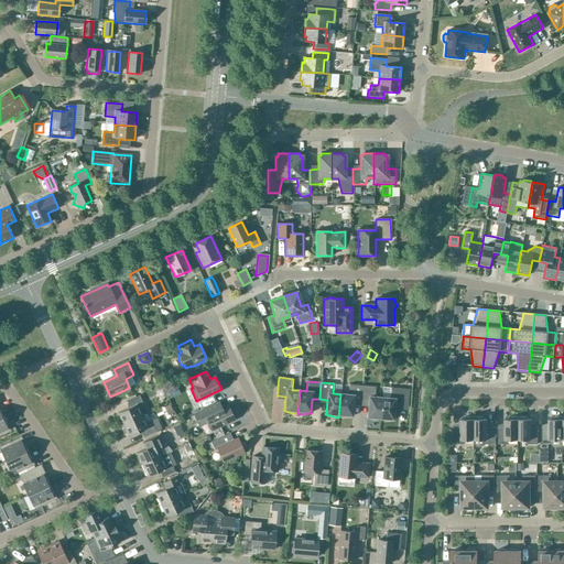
[(163,389),(161,383),(153,387),(155,392),(163,389)]
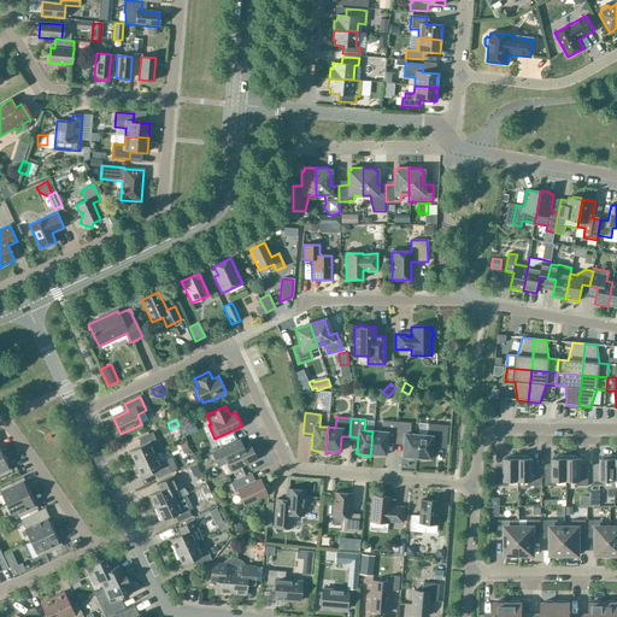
[(183,436),(197,430),(193,421),(180,427),(183,436)]
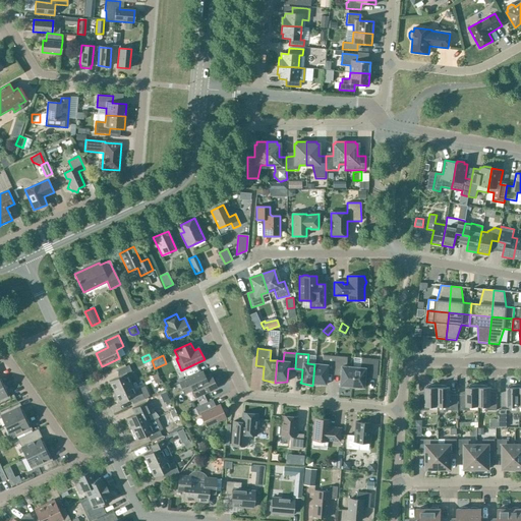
[(322,364),(314,364),(312,386),(326,385),(326,384),(325,385),(326,371),(333,372),(335,356),(323,355),(322,364)]
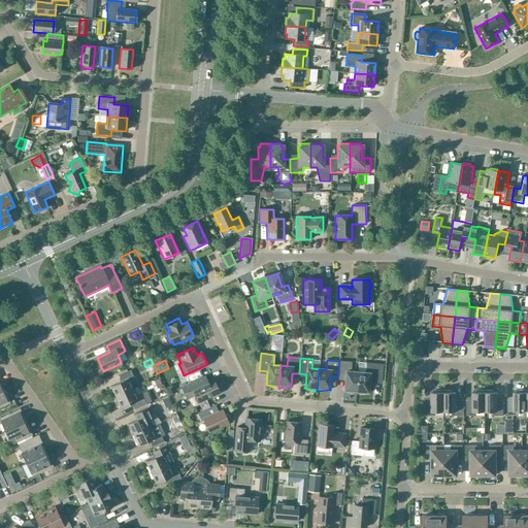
[(343,391),(356,394),(358,372),(351,371),(352,362),(339,361),(337,377),(344,377),(343,391)]
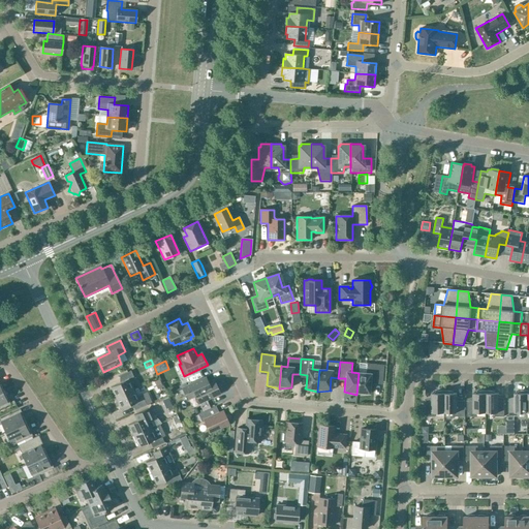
[(359,373),(356,395),(369,394),(370,380),(382,381),(383,365),(366,364),(366,365),(359,364),(359,373)]
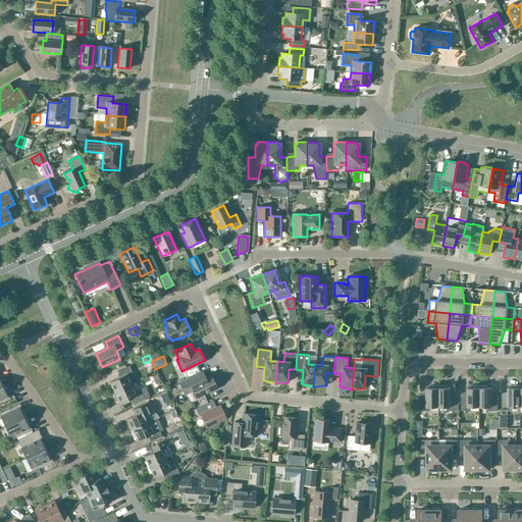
[(108,382),(114,394),(132,385),(128,378),(134,376),(128,366),(117,371),(119,377),(108,382)]
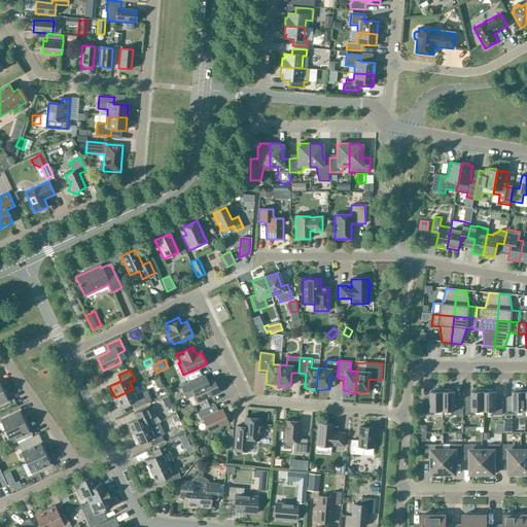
[(217,392),(211,380),(207,382),(204,376),(180,387),(186,398),(195,394),(198,401),(217,392)]
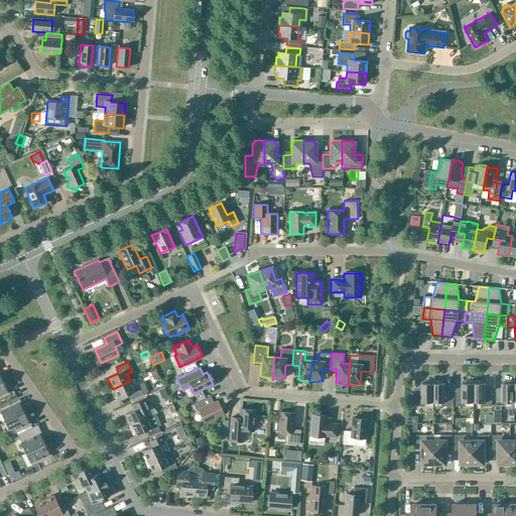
[(155,369),(150,371),(154,380),(159,378),(155,369)]
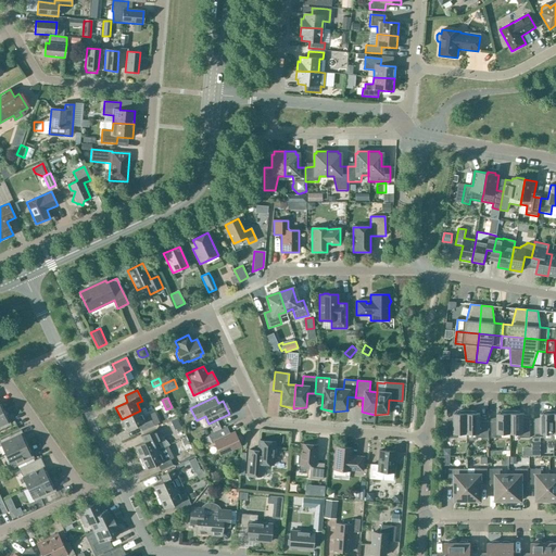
[(140,411),(122,419),(127,431),(139,426),(141,431),(153,426),(149,415),(143,417),(140,411)]
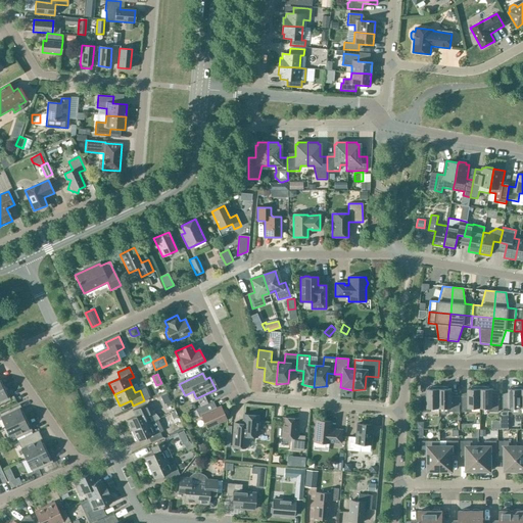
[(439,409),(438,386),(430,387),(430,389),(427,389),(427,396),(421,396),(421,412),(430,412),(430,409),(439,409)]
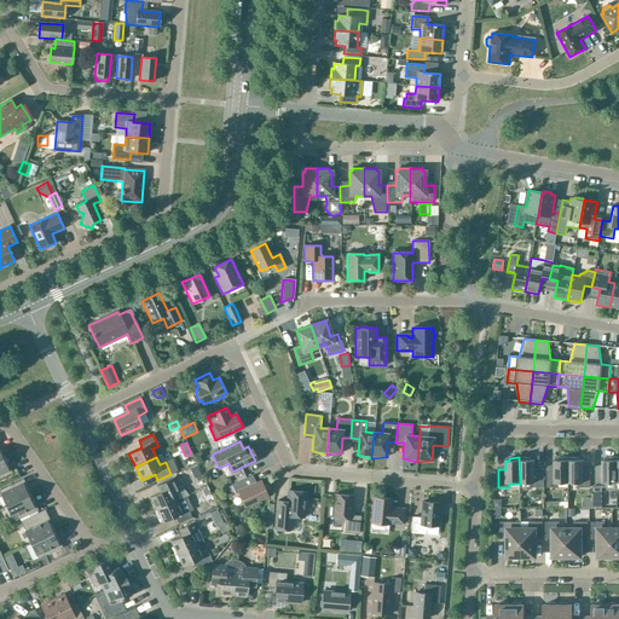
[(519,457),(520,484),(521,484),(521,490),(530,490),(532,487),(544,487),(544,468),(533,468),(533,461),(530,461),(530,458),(519,457)]
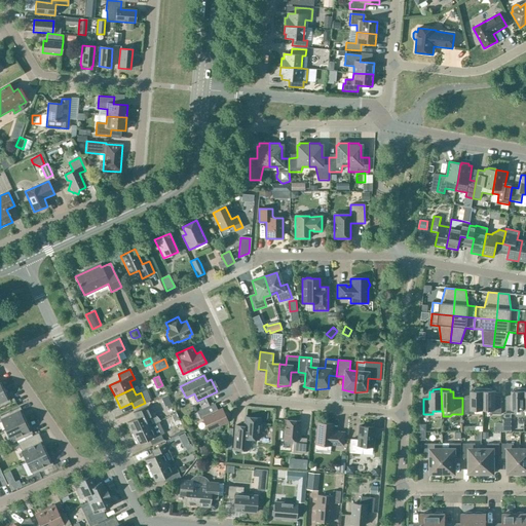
[(483,411),(483,388),(474,389),(474,391),(471,391),(471,398),(464,398),(464,414),(474,414),(474,411),(483,411)]
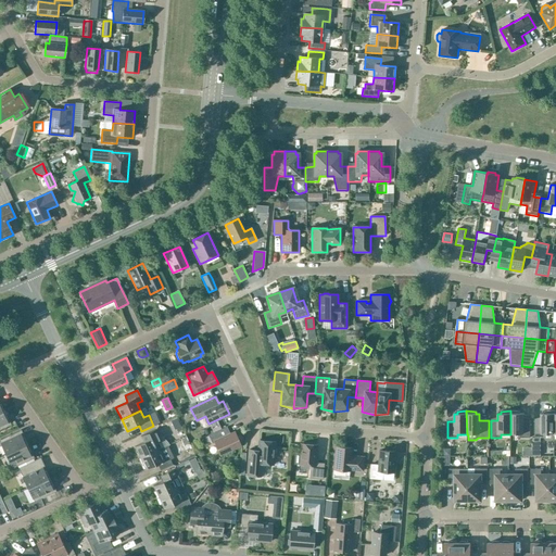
[(510,411),(510,434),(520,434),(520,438),(530,438),(530,420),(522,420),(522,414),(519,414),(519,412),(510,411)]
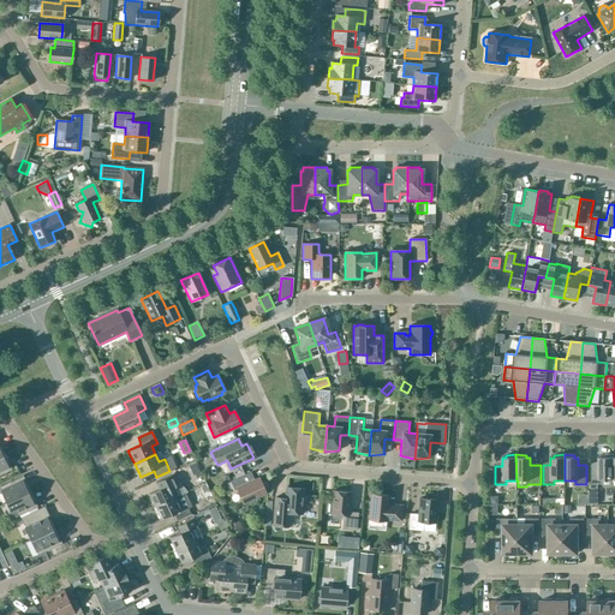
[(613,481),(613,454),(602,455),(602,458),(598,458),(598,465),(591,465),(591,484),(602,484),(604,488),(610,488),(613,485),(613,481)]
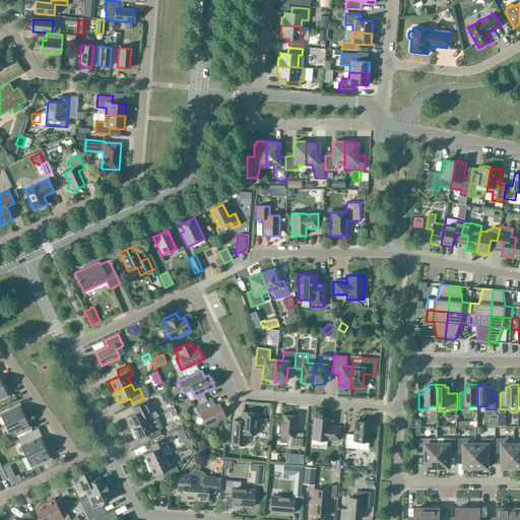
[(2,386),(0,386),(0,402),(10,398),(7,391),(5,392),(2,386)]
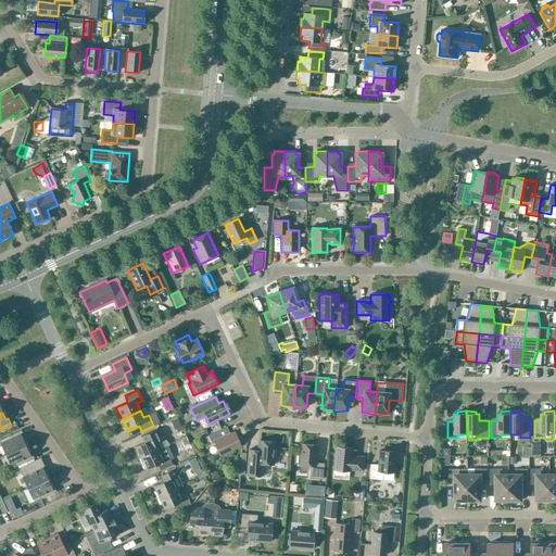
[(177,418),(169,421),(173,427),(180,424),(177,418)]
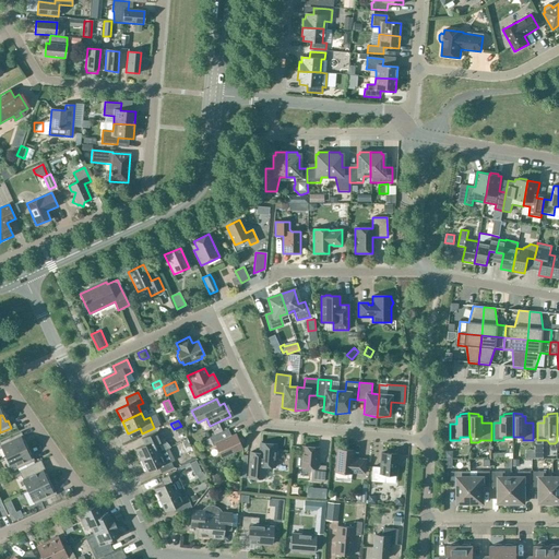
[(224,431),(215,435),(210,438),(213,445),(215,444),(221,458),(241,448),(236,435),(232,437),(227,429),(224,431)]
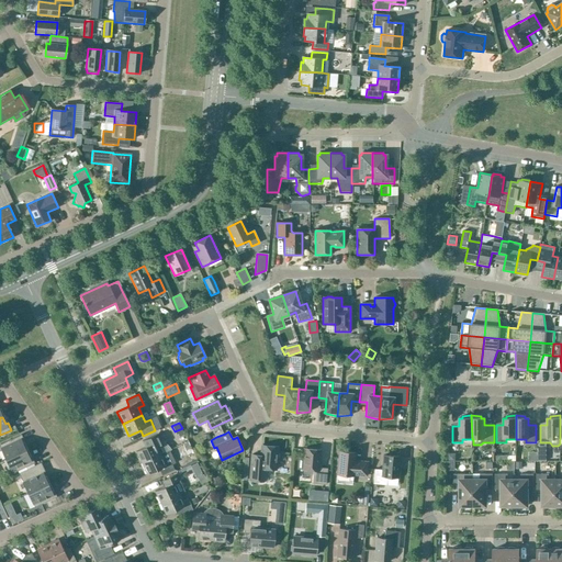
[(136,451),(142,463),(169,450),(171,449),(170,448),(169,446),(167,444),(165,442),(163,441),(160,441),(157,434),(145,440),(147,446),(136,451)]
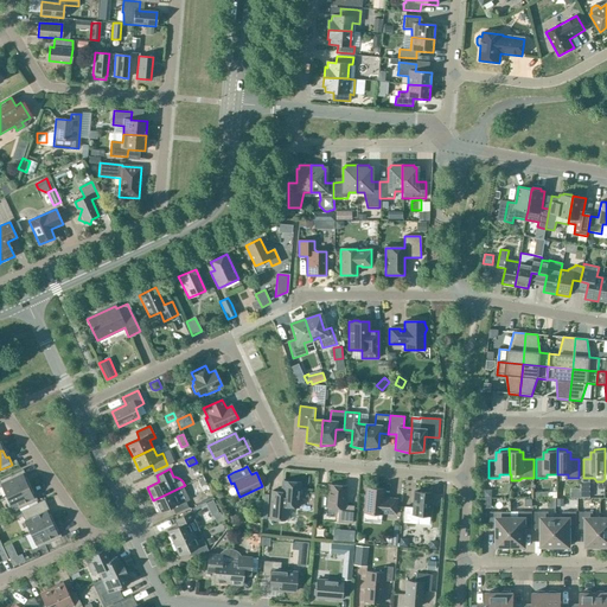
[(0,479),(0,484),(6,497),(27,486),(24,478),(26,477),(23,470),(0,479)]
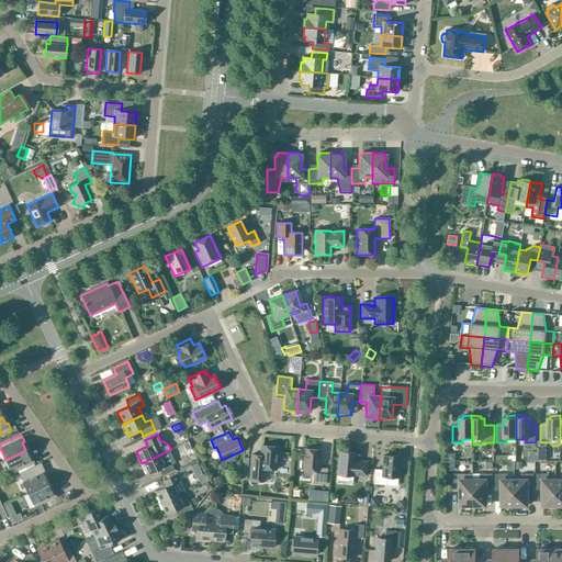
[(260,465),(259,465),(258,482),(263,482),(265,469),(276,470),(277,457),(278,447),(261,446),(260,465)]
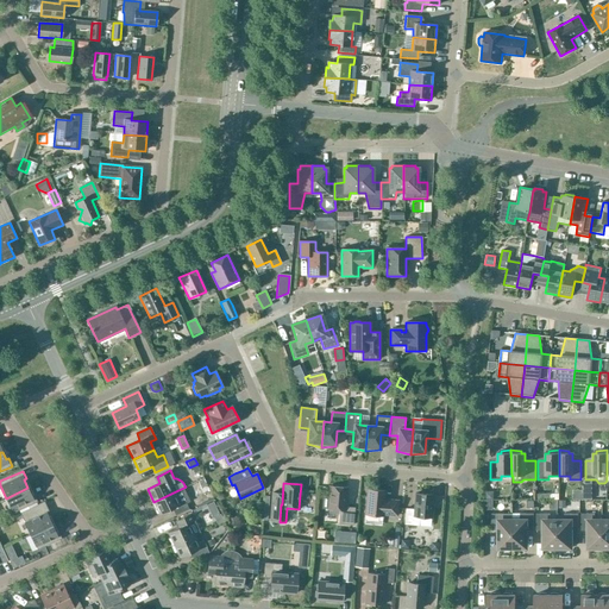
[(345,507),(346,488),(328,487),(328,496),(324,496),(322,508),(327,508),(327,509),(339,510),(338,523),(353,525),(355,508),(345,507)]
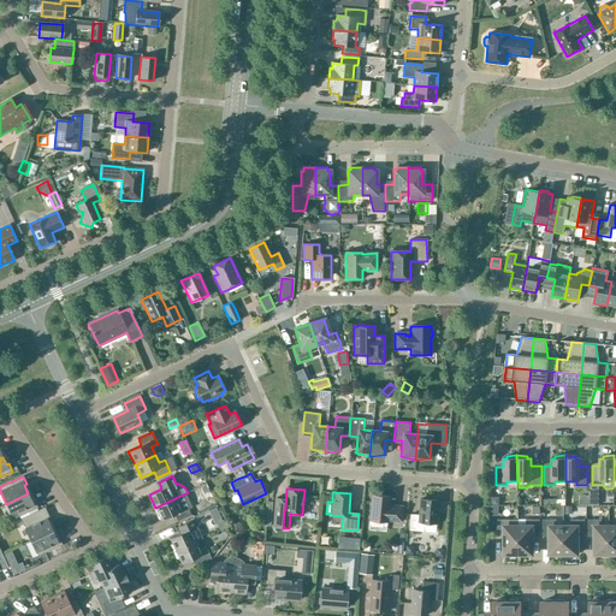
[(37,508),(34,501),(31,502),(28,493),(6,504),(13,520),(23,515),(23,517),(36,511),(35,509),(37,508)]
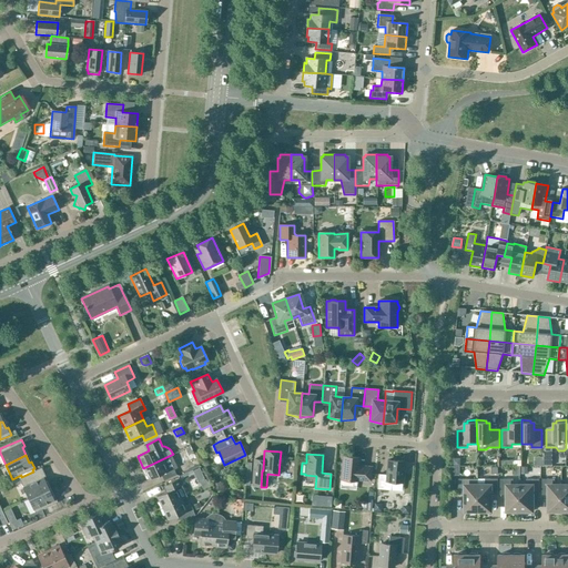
[(171,455),(143,468),(149,480),(161,475),(163,482),(176,475),(173,469),(176,468),(171,455)]
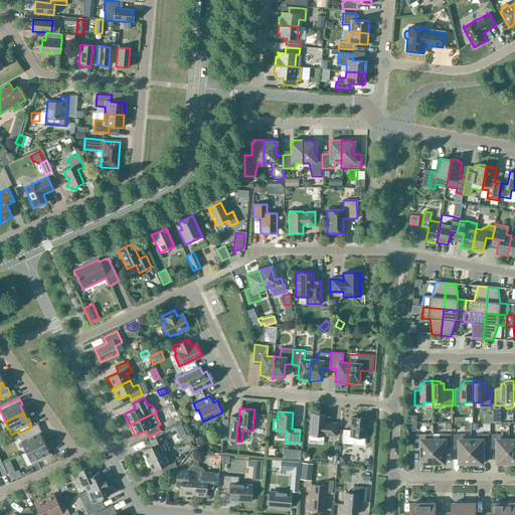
[(310,414),(308,443),(323,444),(324,436),(336,437),(337,423),(325,422),(325,415),(310,414)]
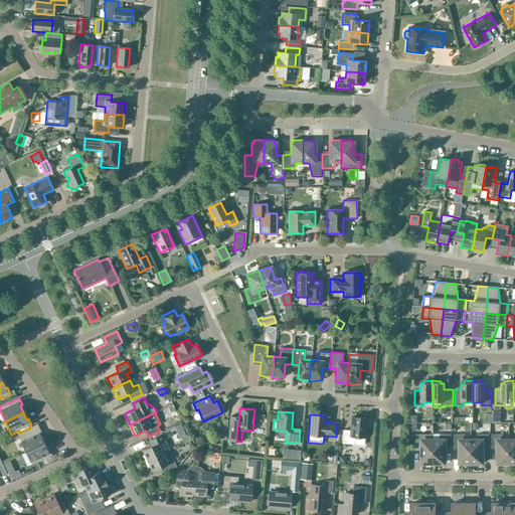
[(351,417),(350,432),(343,431),(342,444),(354,445),(354,438),(364,438),(366,418),(351,417)]
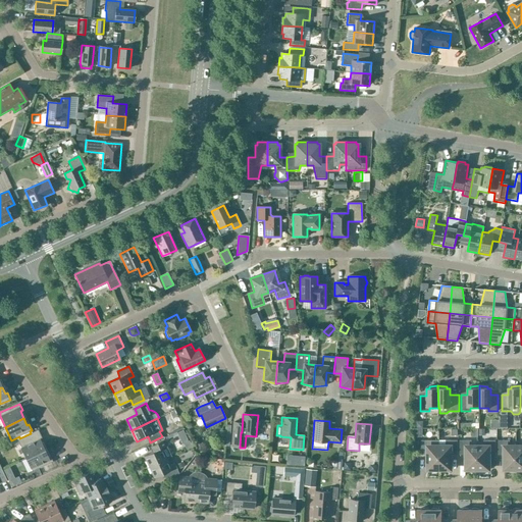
[(19,438),(17,439),(25,458),(44,450),(41,442),(43,441),(38,430),(31,433),(19,438)]
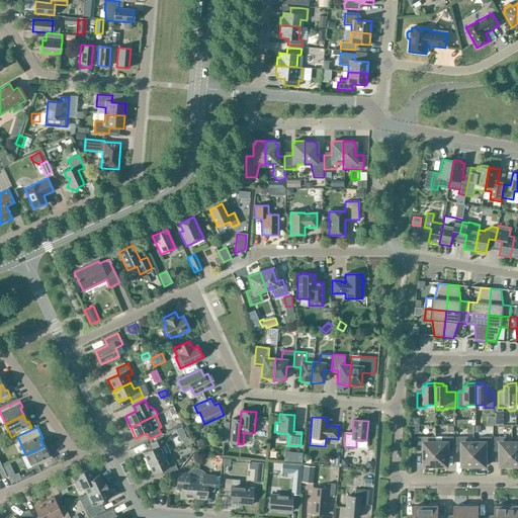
[(181,427),(175,430),(178,435),(184,432),(181,427)]
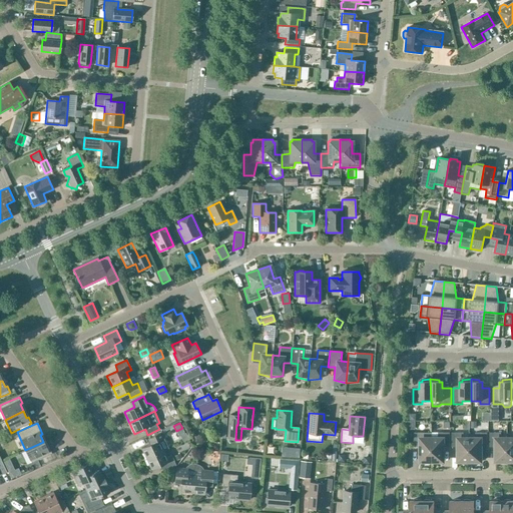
[(235,440),(236,425),(228,424),(227,439),(235,440)]
